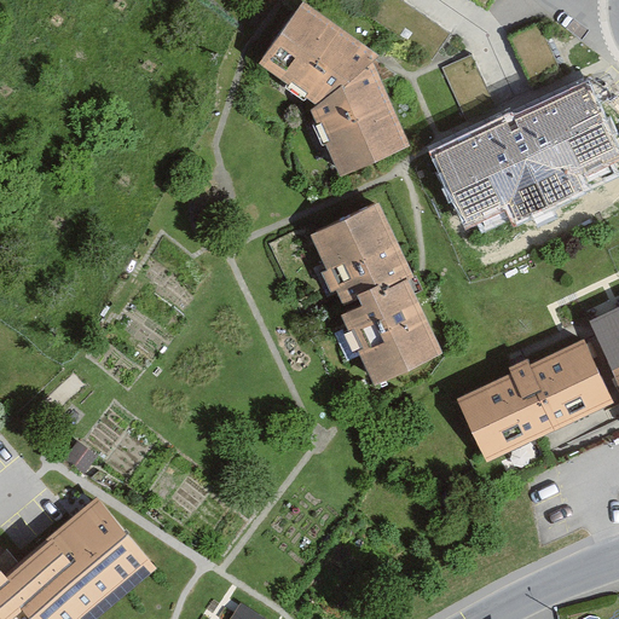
[(299,3),(255,64),(306,99),(333,169),(405,143),(372,55),(299,3)]
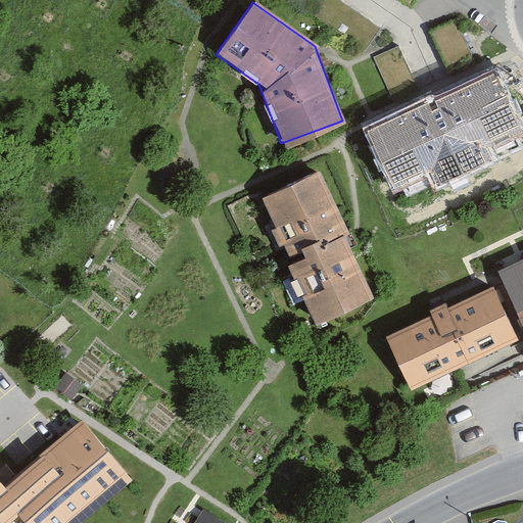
[(494,73),(365,125),(390,186),(519,133),(494,73)]
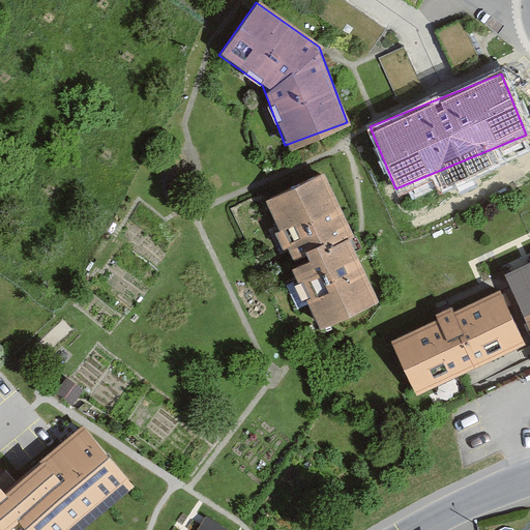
[(322,175),(261,201),(315,328),(376,303),(322,175)]
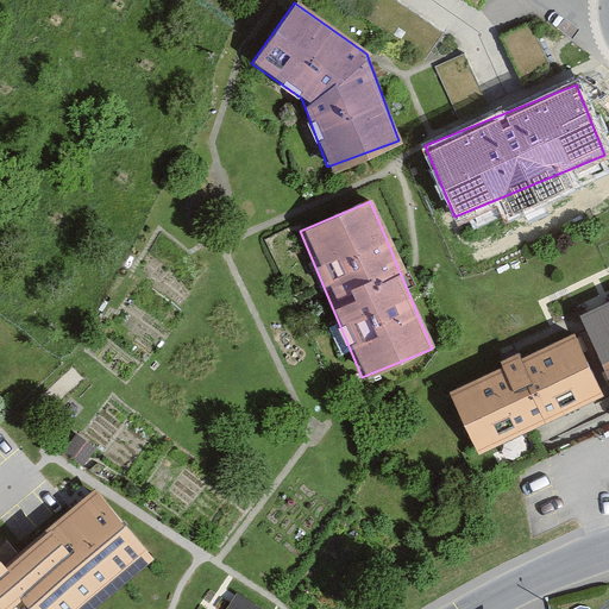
[(608,300),(577,314),(608,384),(608,300)]
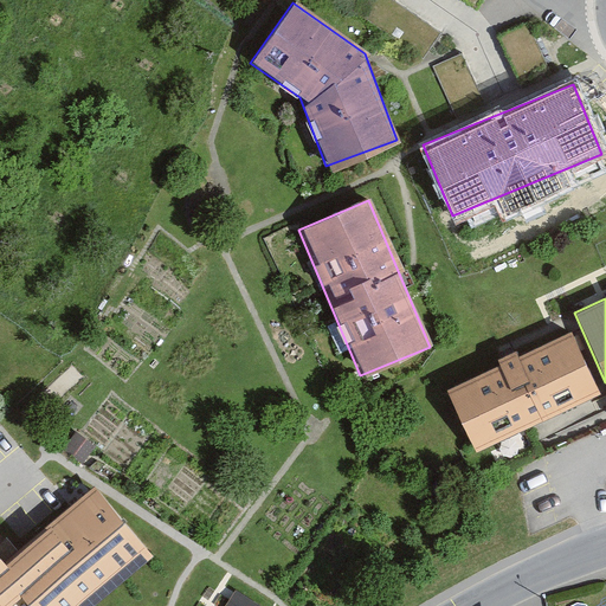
[(571,335),(444,388),(471,453),(599,400),(571,335)]
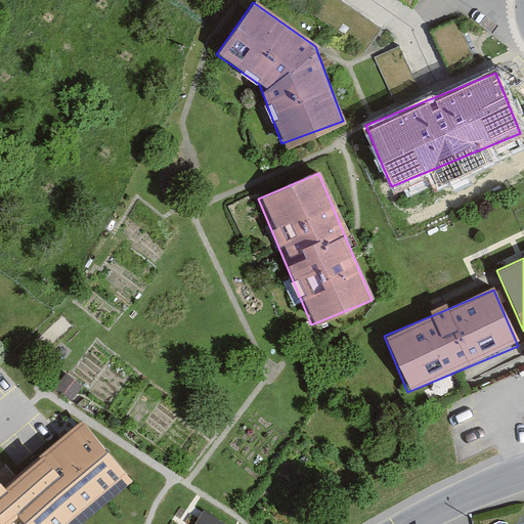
[(54,391),(72,402),(83,386),(66,375),(54,391)]
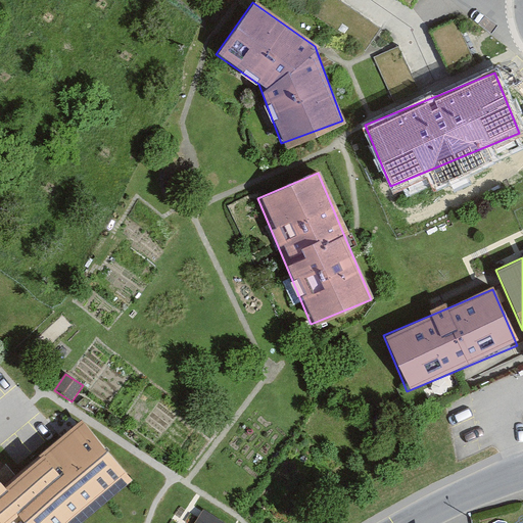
[(0,483),(0,522),(11,522),(19,518),(24,522),(69,522),(129,476),(85,422),(4,488),(0,483)]
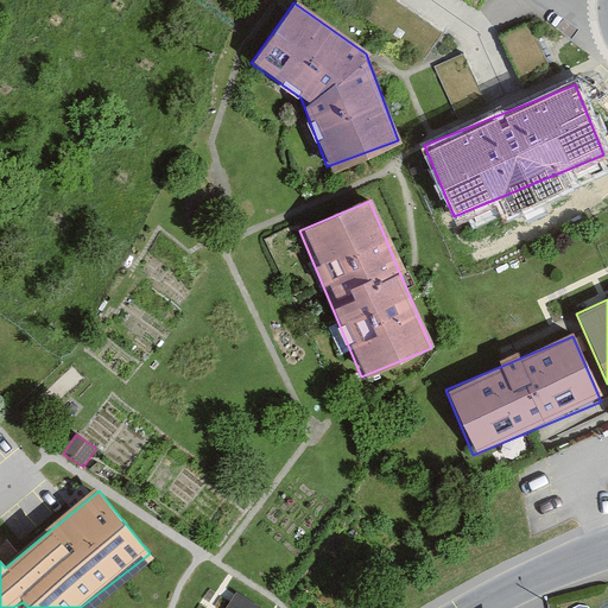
[(226,607),(261,607),(239,591),(226,607)]
